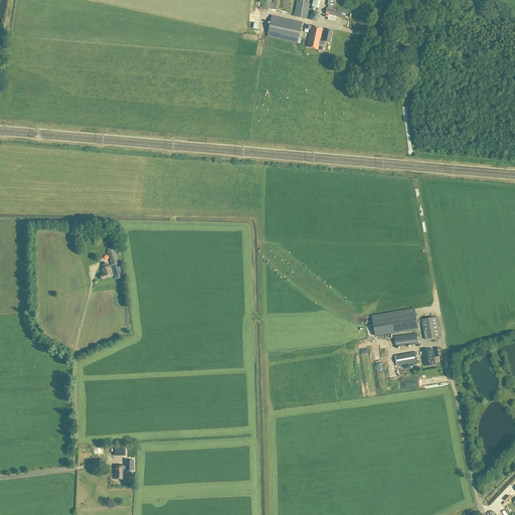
[(334,0),(328,0),(327,5),(328,6),(328,8),(327,7),(326,14),(328,15),(327,20),(335,21),(336,16),(345,18),(346,11),(333,8),(334,0)]
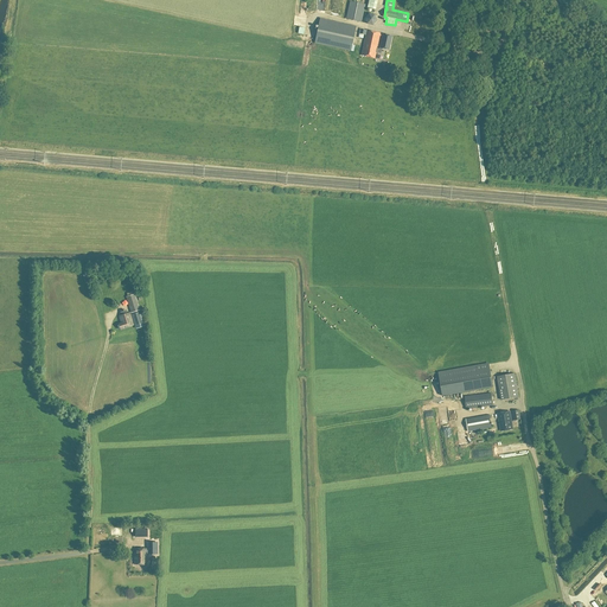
[(366,5),(363,4),(351,1),(346,19),(362,23),(366,5)]
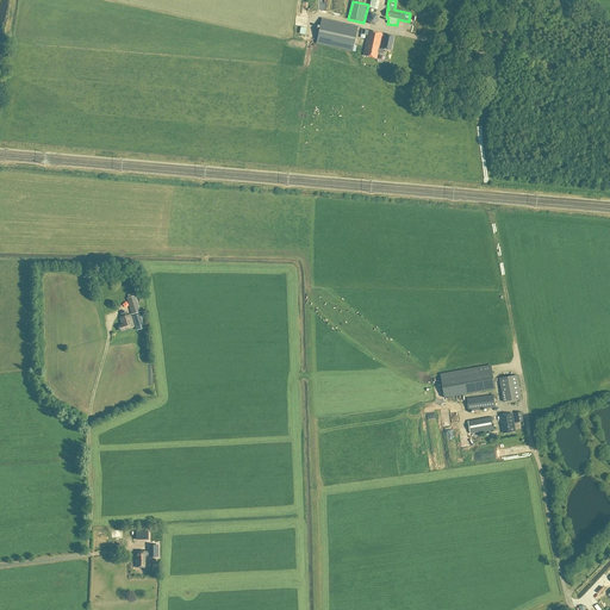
[(359,26),(322,18),(316,43),(353,51),(359,26)]
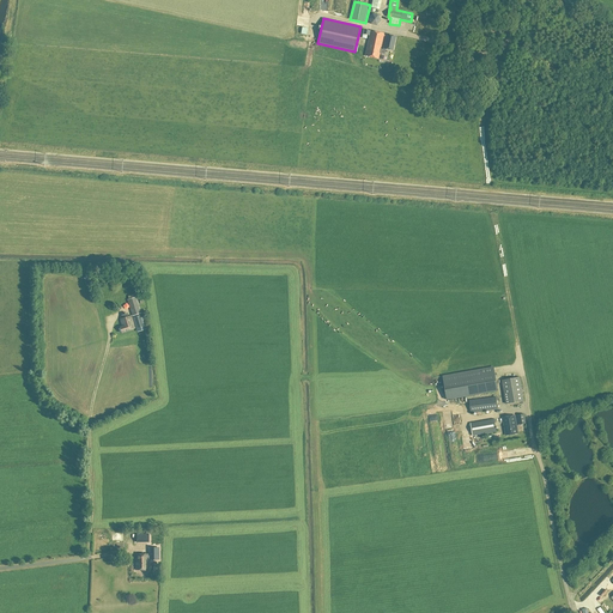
[(381,49),(381,48),(384,34),(371,30),(365,56),(378,59),(380,53),(384,54),(386,49),(393,50),(396,36),(387,34),(383,49),(381,49)]
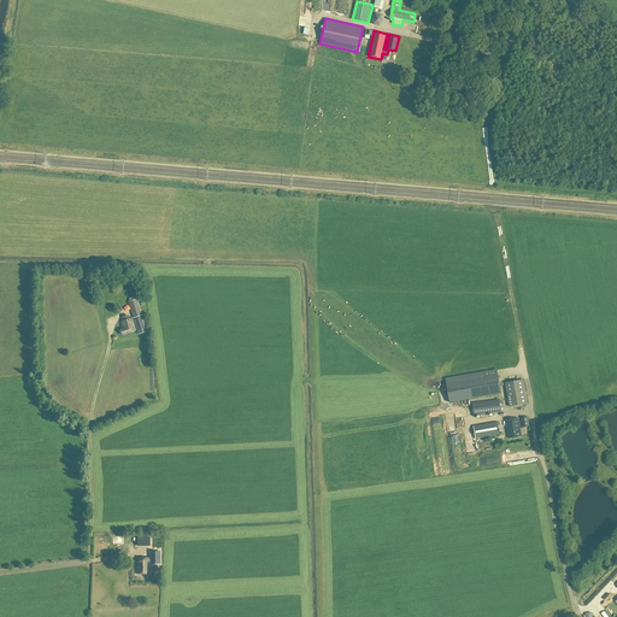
[(133,318),(142,315),(137,299),(129,301),(133,318)]
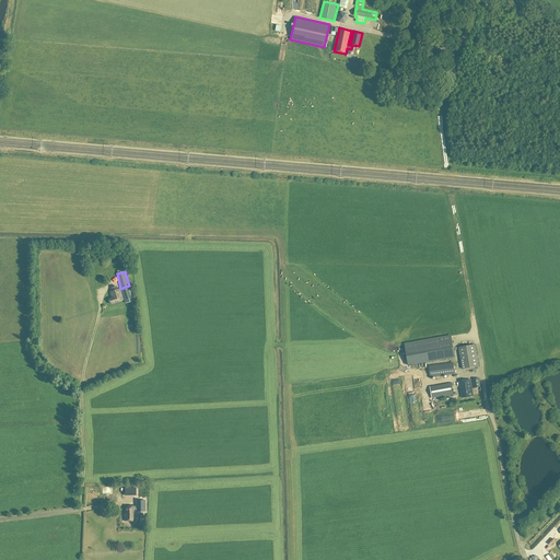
[(133,301),(129,288),(121,290),(126,303),(133,301)]
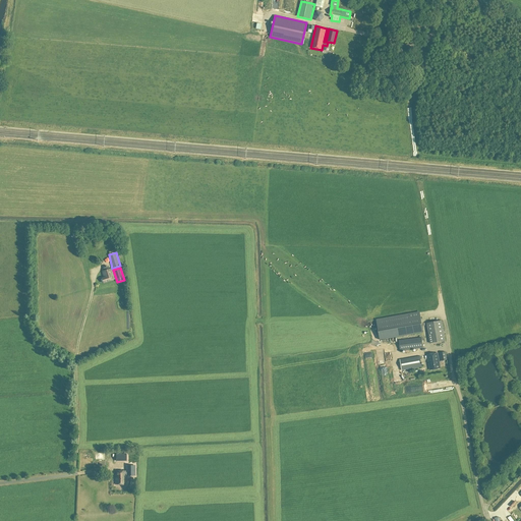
[(111,269),(103,271),(105,277),(102,278),(103,283),(115,279),(111,269)]
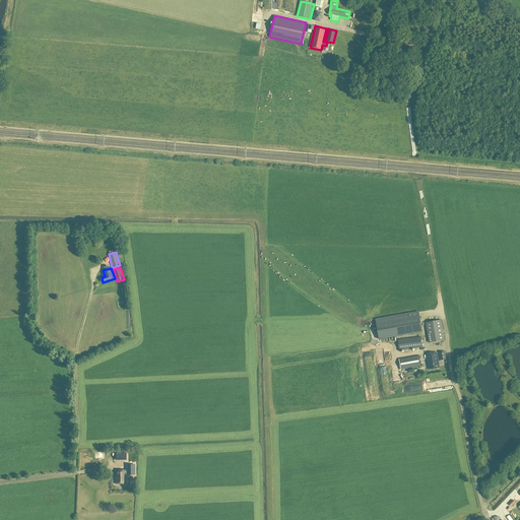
[(423,331),(418,312),(376,320),(379,339),(423,331)]
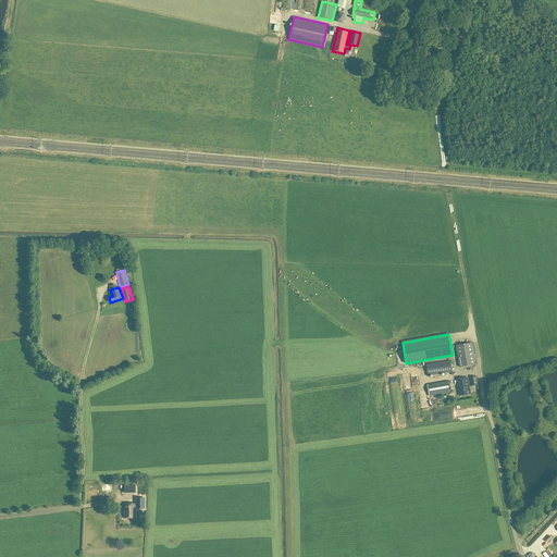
[(472,343),(456,346),(460,367),(477,364),(472,343)]
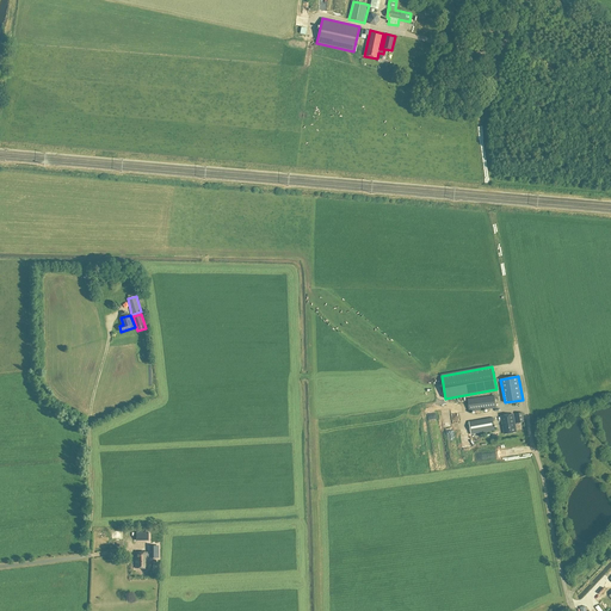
[(494,396),(468,399),(469,412),(497,408),(494,396)]
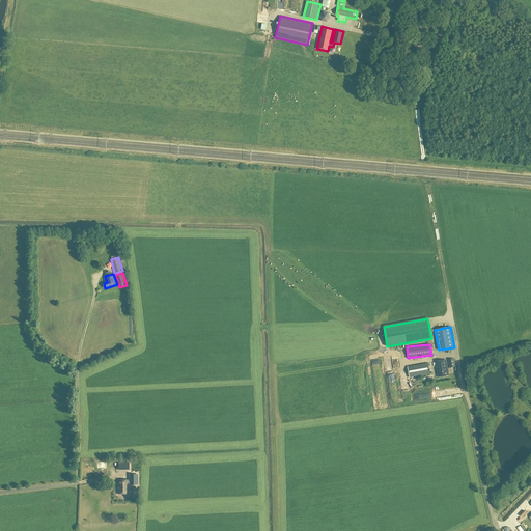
[(446,360),(436,362),(439,376),(448,375),(446,360)]
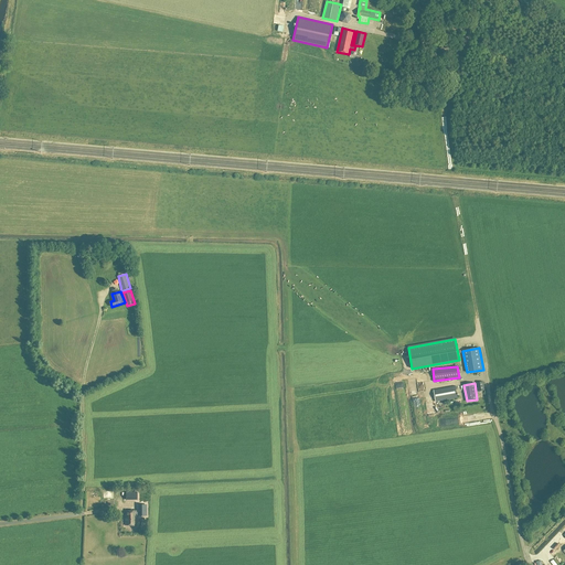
[(456,386),(434,390),(436,402),(458,397),(456,386)]
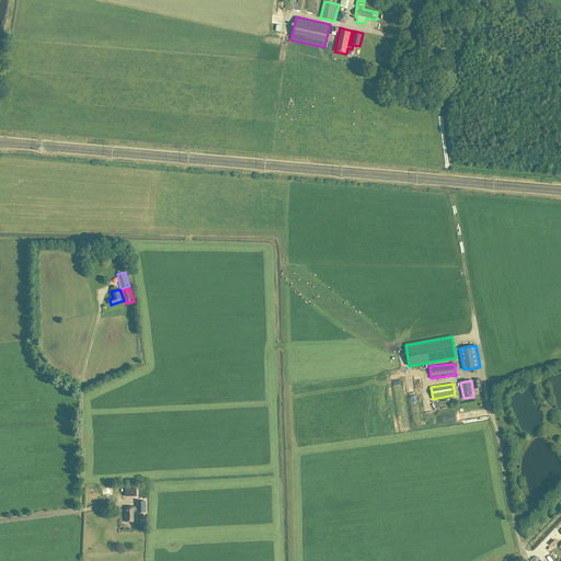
[(431,402),(431,410),(442,410),(442,398),(436,398),(436,402),(431,402)]
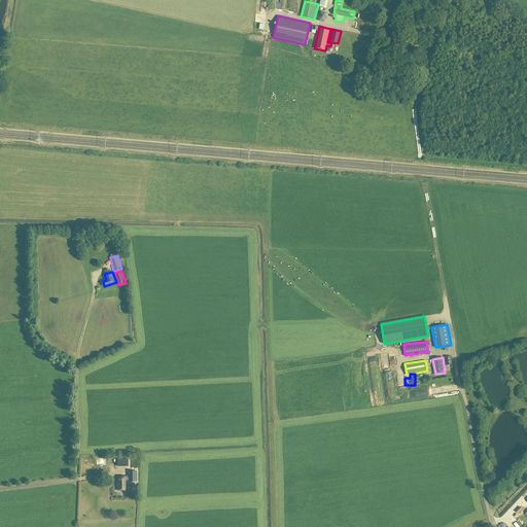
[(128,478),(128,477),(117,477),(117,490),(128,490),(128,481),(137,481),(137,471),(129,471),(129,478),(128,478)]
